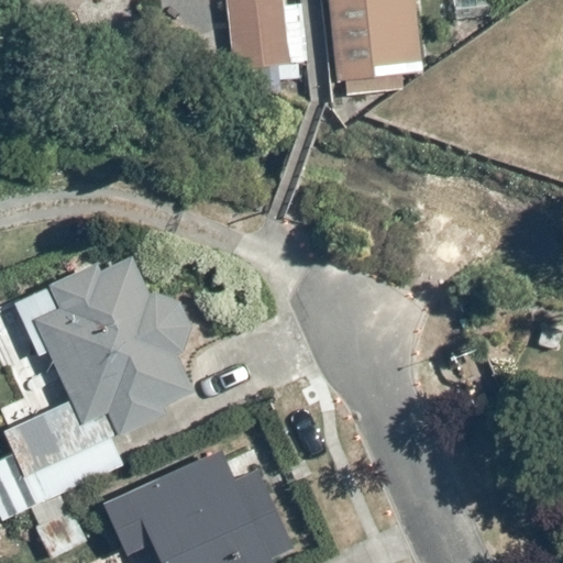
[(225,0),(228,86),(301,84),(301,66),(310,66),(309,0),(225,0)]
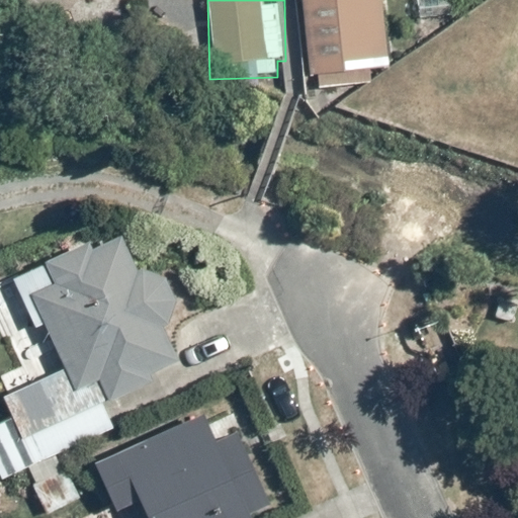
[(320,79),(320,91),(375,90),(374,67),(396,67),(394,0),(305,0),(306,79),(320,79)]
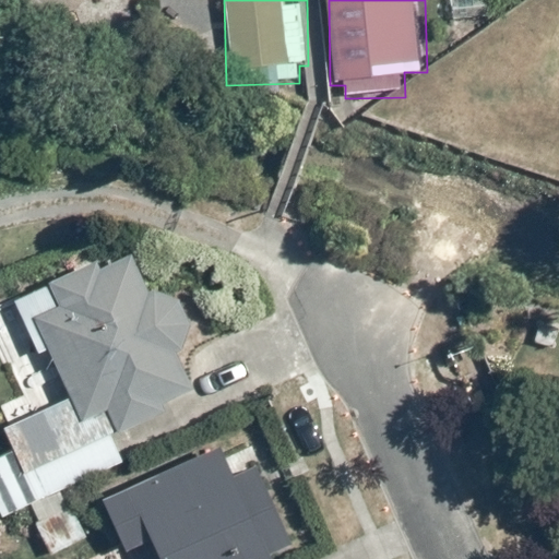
[(0,500),(6,499),(11,511),(129,462),(118,436),(195,405),(175,355),(198,345),(176,289),(155,298),(133,246),(12,296),(38,358),(48,354),(66,399),(1,425),(10,447),(0,450),(0,500)]
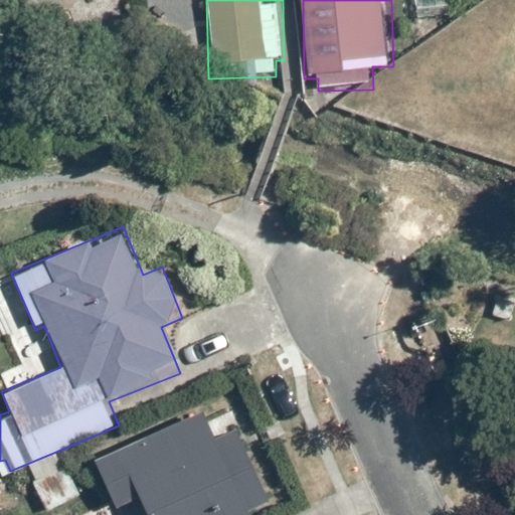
[(111,511),(136,500),(143,514),(249,514),(250,514),(272,505),(222,397),(88,460),(111,511)]
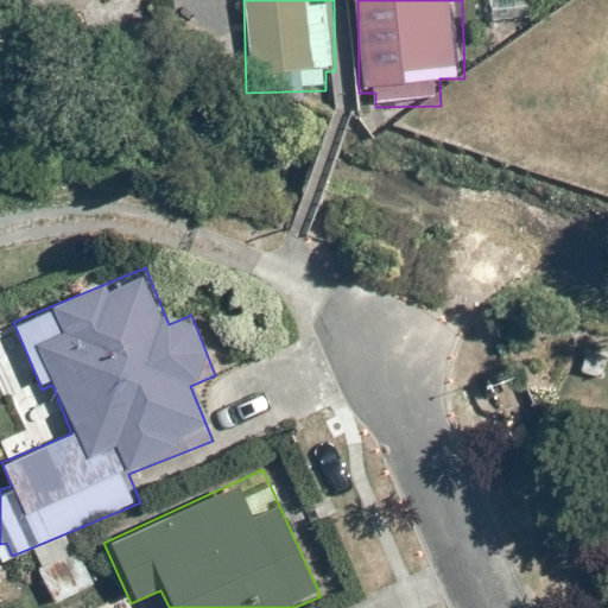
[(40,575),(61,605),(99,580),(78,550),(40,575)]
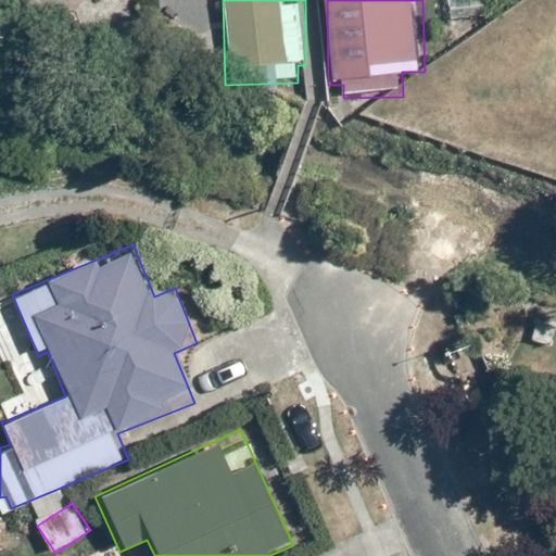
All buildings are outlined.
